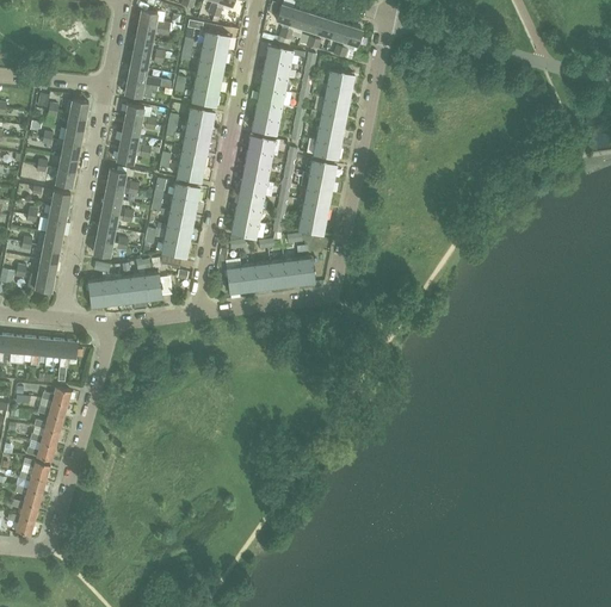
[(217,8),(215,18),(220,19),(223,6),(233,8),(234,0),(220,0),(218,4),(217,8)]
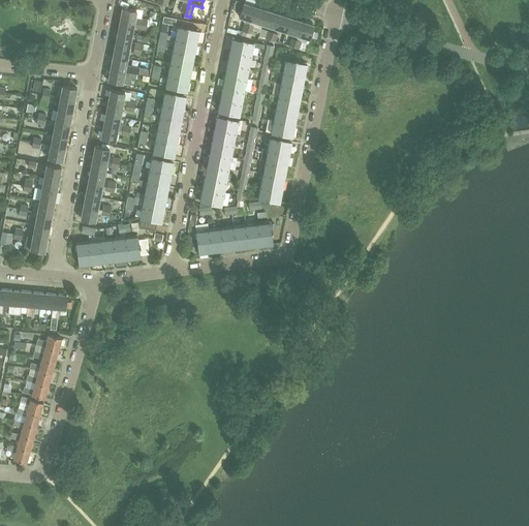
[(196,22),(206,23),(207,17),(212,18),(215,6),(208,5),(207,9),(199,8),(196,22)]
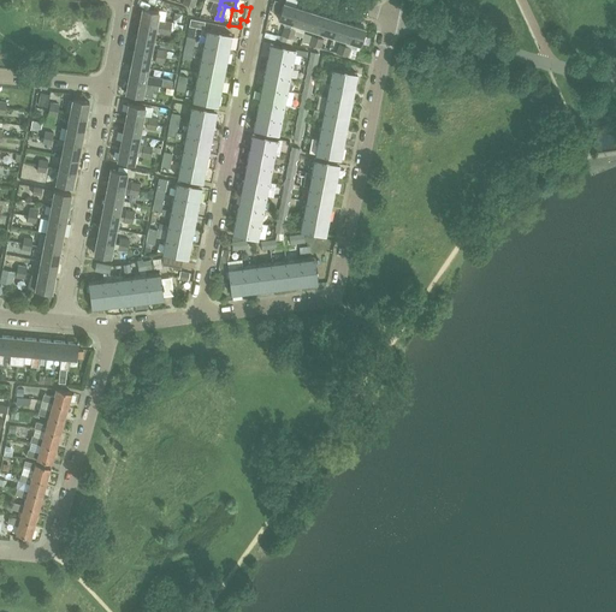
[(296,11),(283,6),(278,22),(285,24),(282,39),(288,40),(290,31),(291,27),(296,11)]
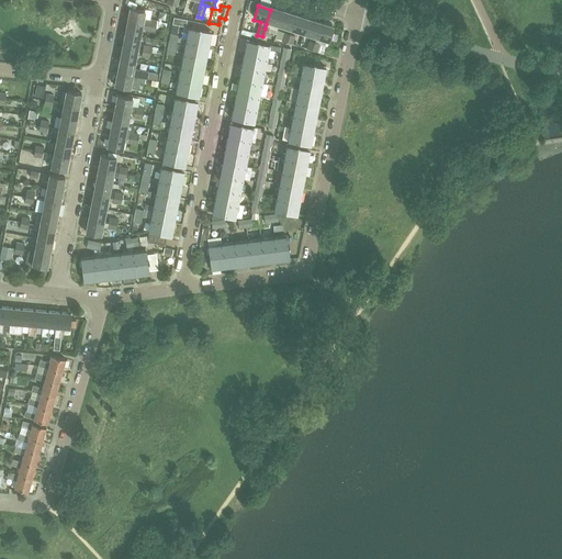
[(270,10),(266,24),(279,29),(283,13),(270,10)]
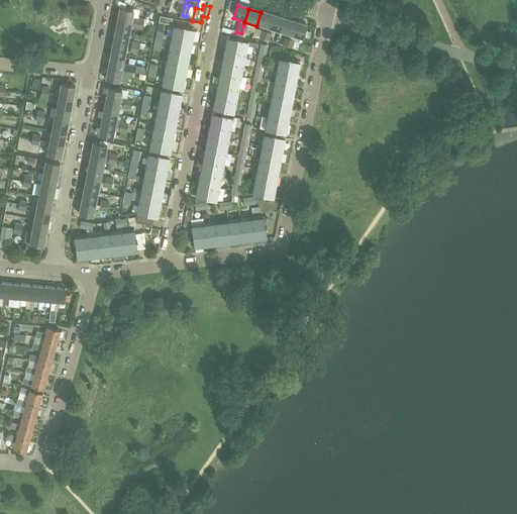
[(117,22),(131,24),(135,25),(143,26),(144,21),(136,20),(132,19),(133,12),(119,10),(117,22)]
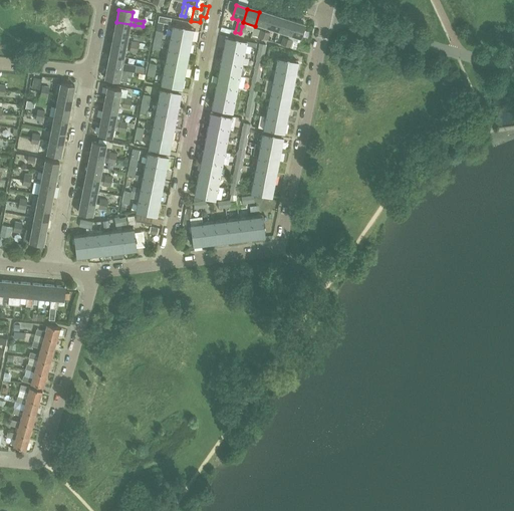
[(259,12),(255,26),(266,29),(270,16),(259,12)]
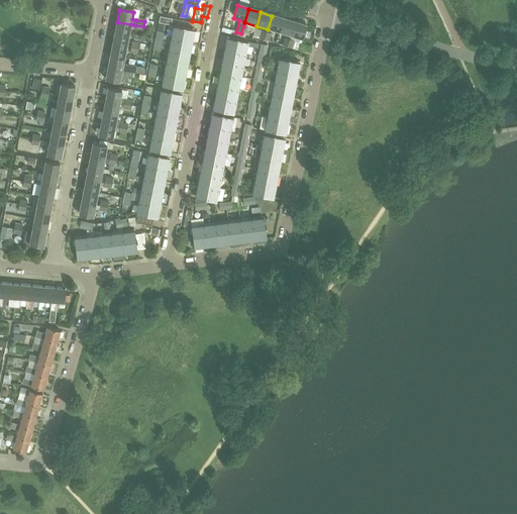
[(272,16),(268,29),(280,33),(284,19),(272,16)]
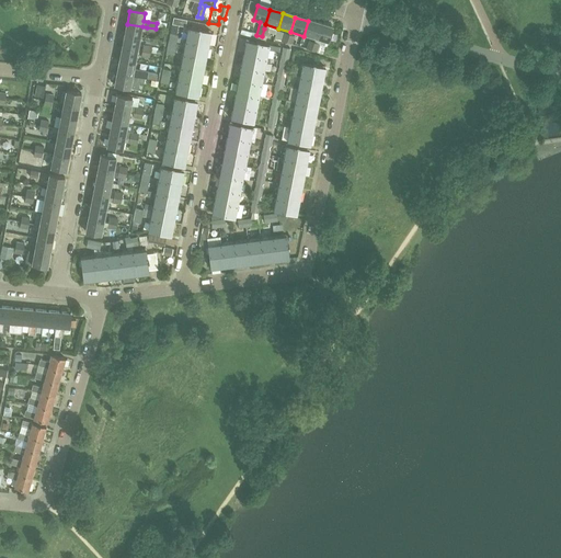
[(185,30),(186,23),(173,20),(172,26),(185,30)]
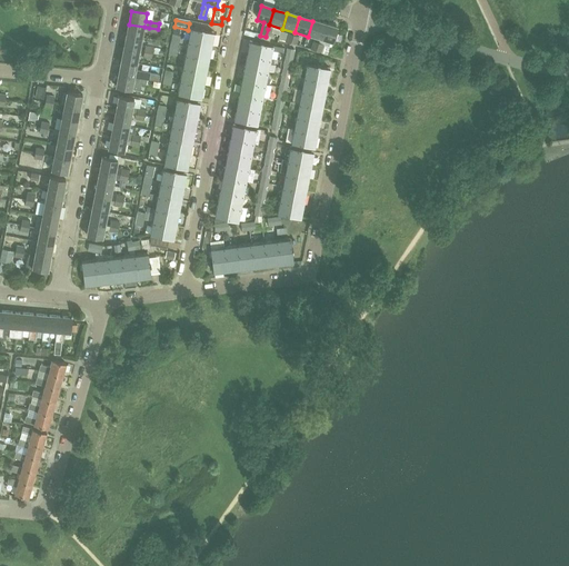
[(312,21),(308,37),(320,40),(325,26),(312,21)]
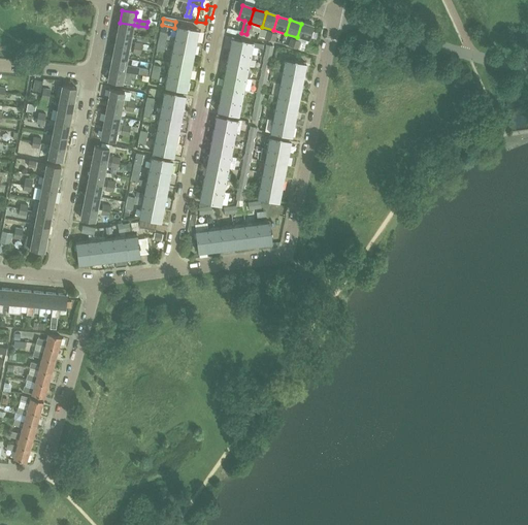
[(120,23),(118,34),(131,37),(134,25),(120,23)]
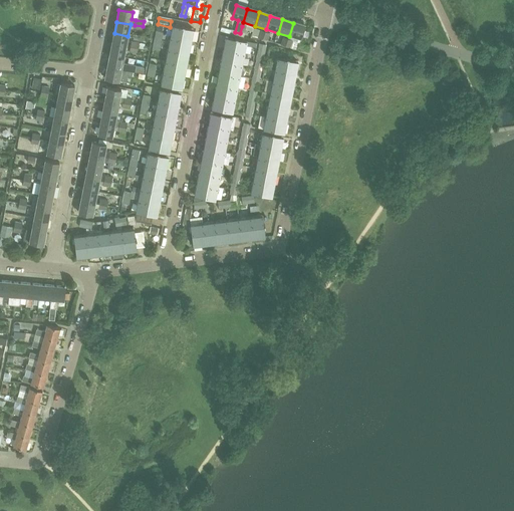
[(293,23),(289,36),(301,40),(305,27),(293,23)]
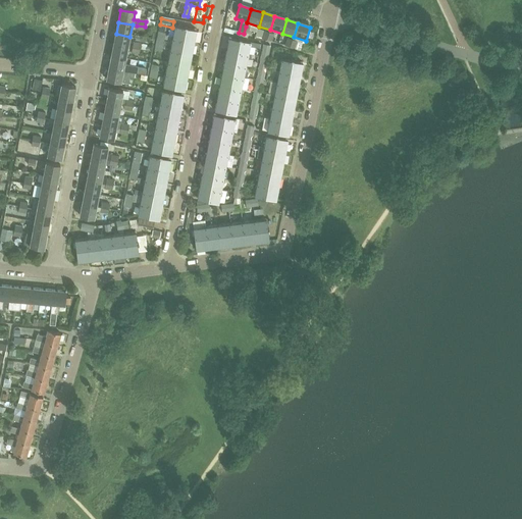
[(175,28),(173,40),(194,44),(196,32),(175,28)]
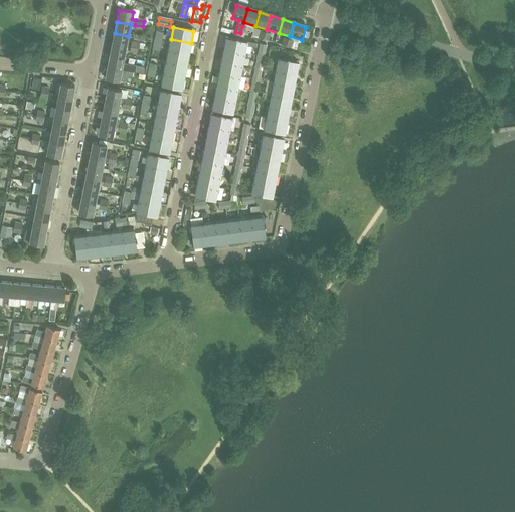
[(115,33),(113,45),(126,48),(128,36),(115,33)]
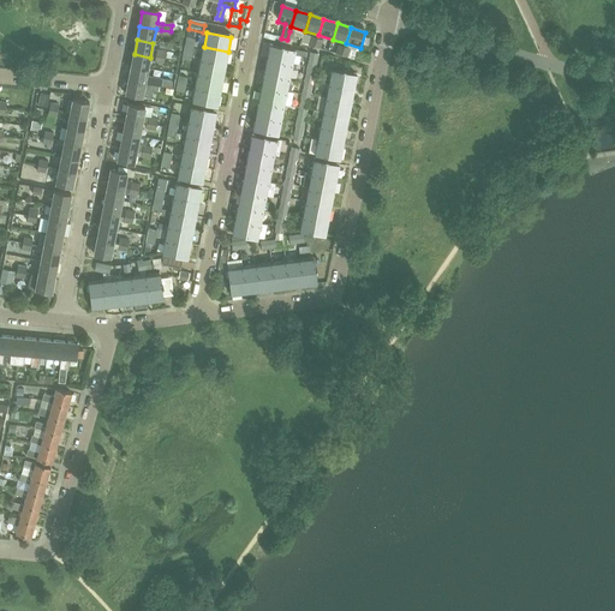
[(204,47),(201,61),(226,66),(228,52),(204,47)]
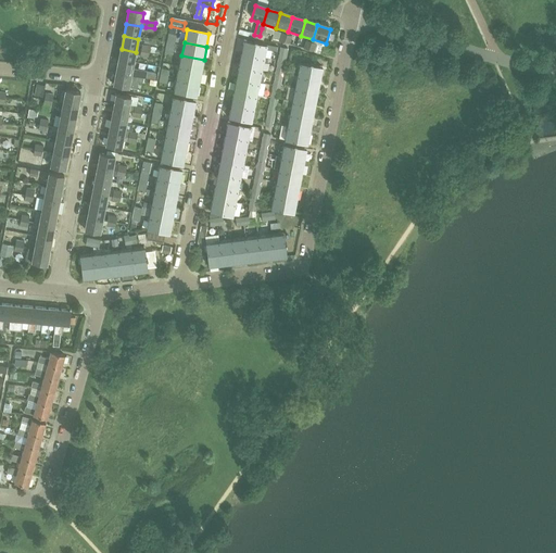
[(244,42),(241,55),(264,60),(265,51),(266,47),(244,42)]
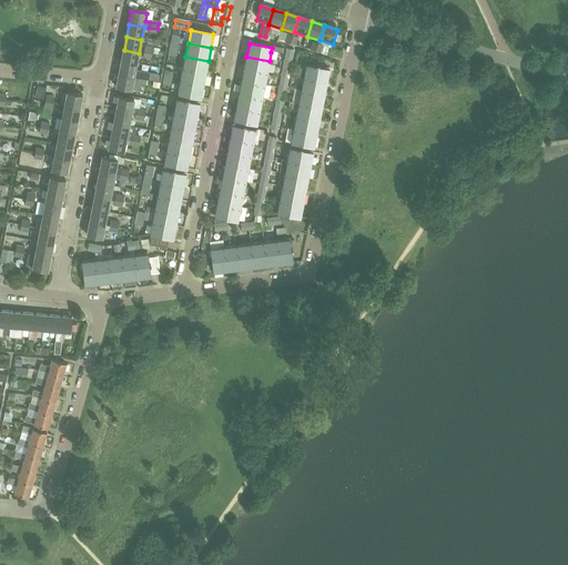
[(124,50),(121,63),(137,66),(139,53),(124,50)]
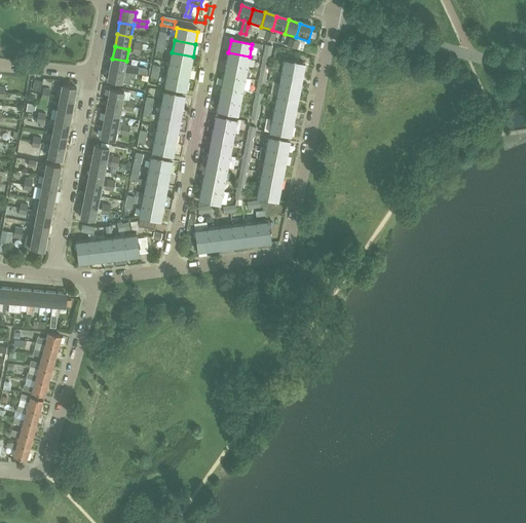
[(172,52),(170,65),(190,69),(193,57),(172,52)]
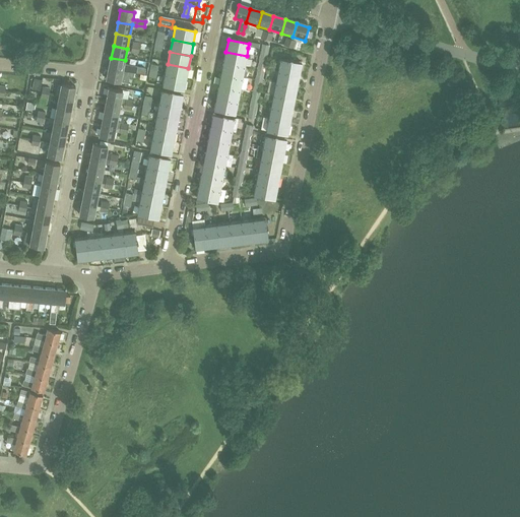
[(225,52),(223,64),(244,68),(247,56),(225,52)]
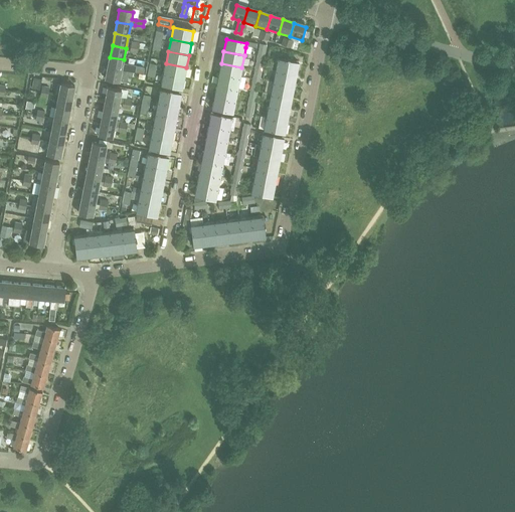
[(110,57),(108,69),(122,71),(124,59),(110,57)]
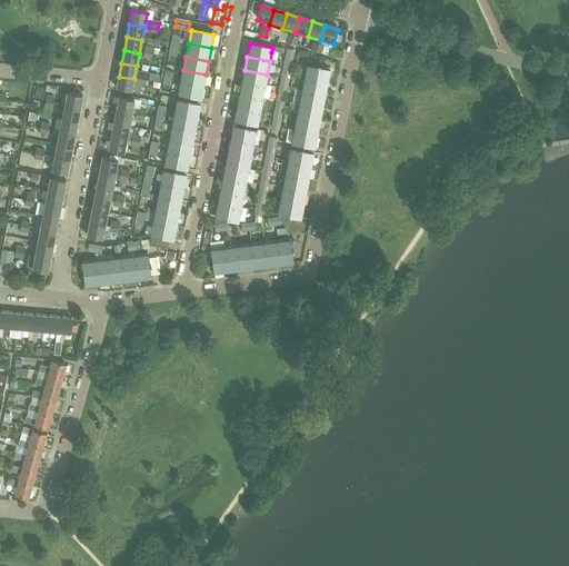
[(307,66),(305,79),(327,83),(330,71),(307,66)]
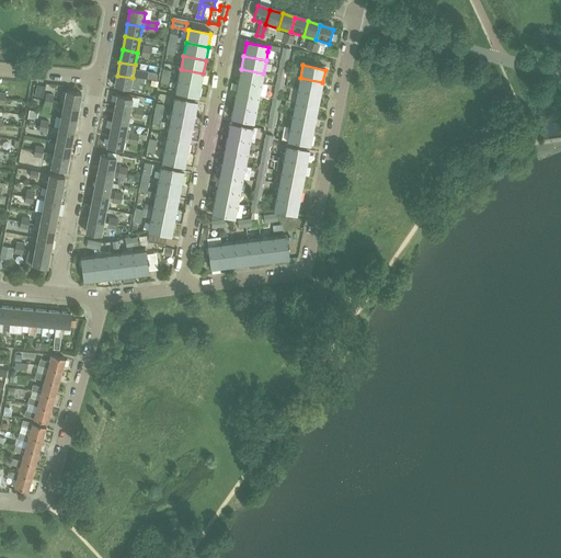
[(181,69),(178,81),(201,86),(203,73),(181,69)]
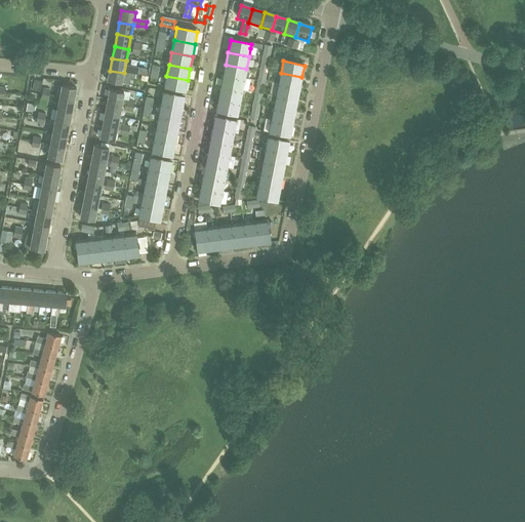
[(226,65),(223,77),(244,81),(246,69),(226,65)]
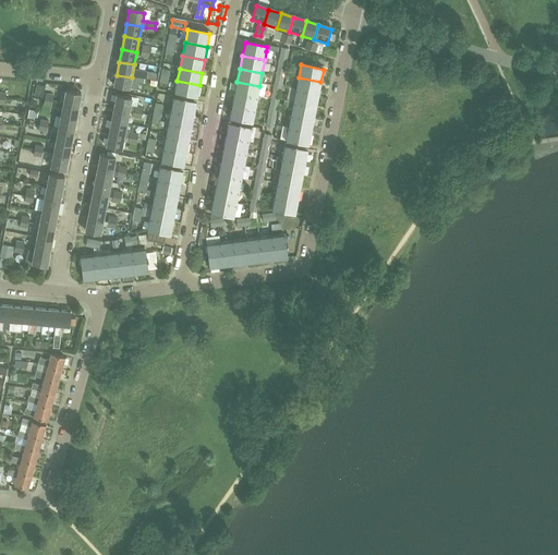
[(132,77),(117,75),(114,87),(129,91),(132,77)]
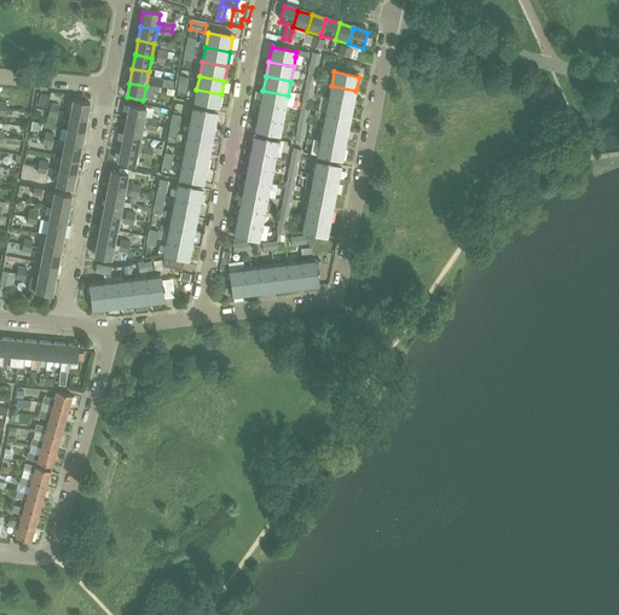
[(331,86),(328,100),(353,105),(356,91),(331,86)]
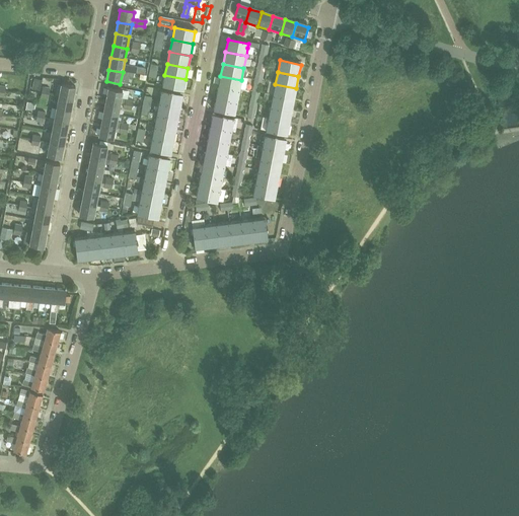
[(186,79),(164,75),(162,87),(183,91),(186,79)]
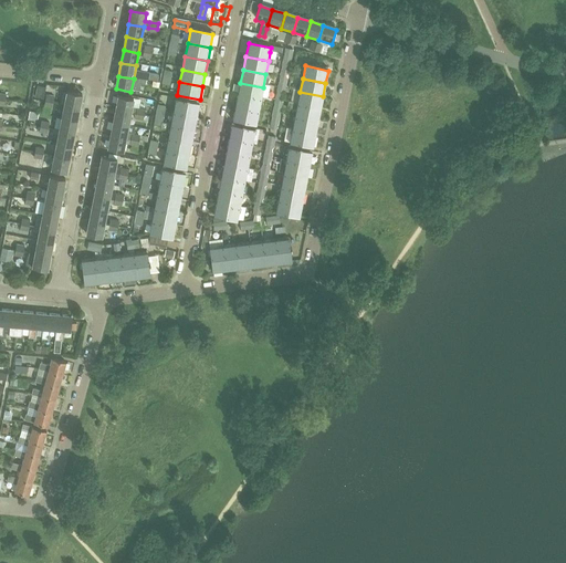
[(240,83),(238,96),(260,101),(263,87),(240,83)]
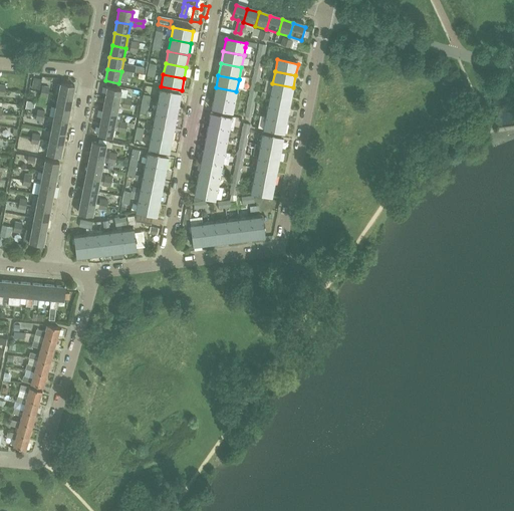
[(34,79),(32,89),(40,91),(42,81),(34,79)]
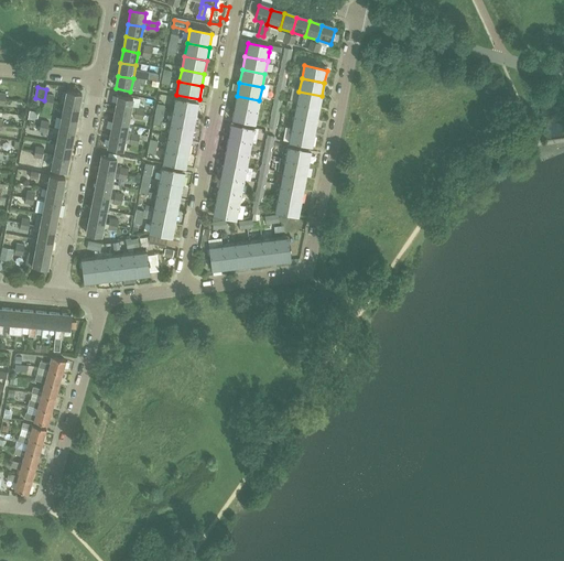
[(296,105),(320,109),(322,96),(299,92),(296,105)]
